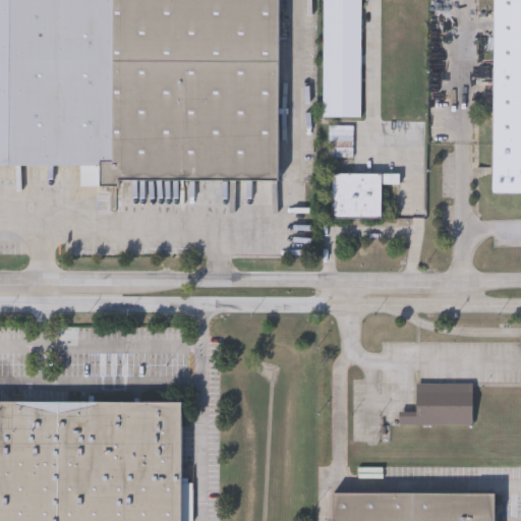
[(0,0),(279,0),(278,185),(80,183),(80,167),(0,166),(0,0)]
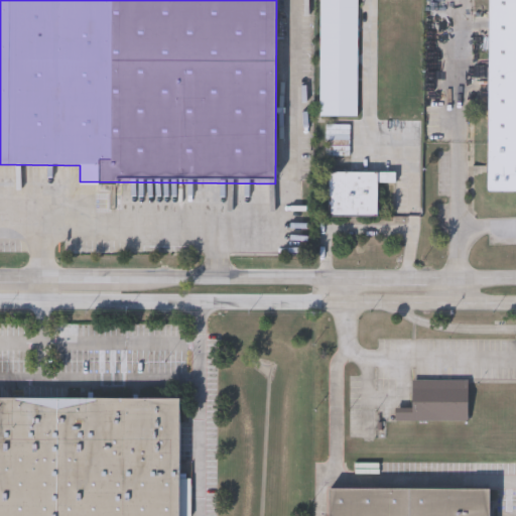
[(515,0),(515,195),(487,195),(488,0),(515,0)]
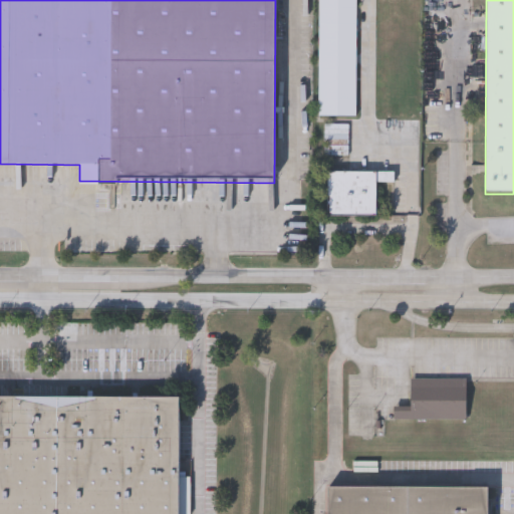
[(324,158),(324,125),(349,125),(349,158),(324,158)]
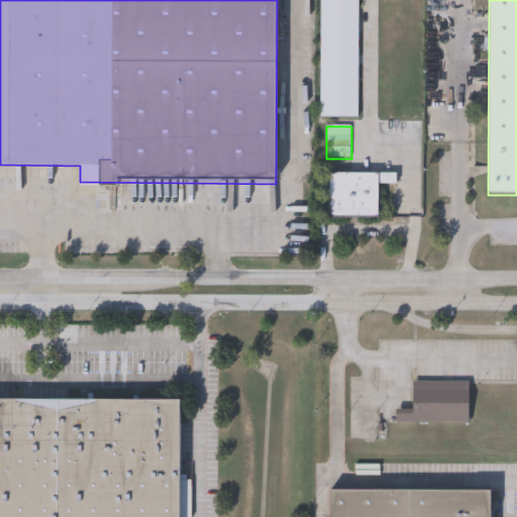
[(378,219),(329,219),(329,175),(397,176),(396,185),(379,184),(378,219)]
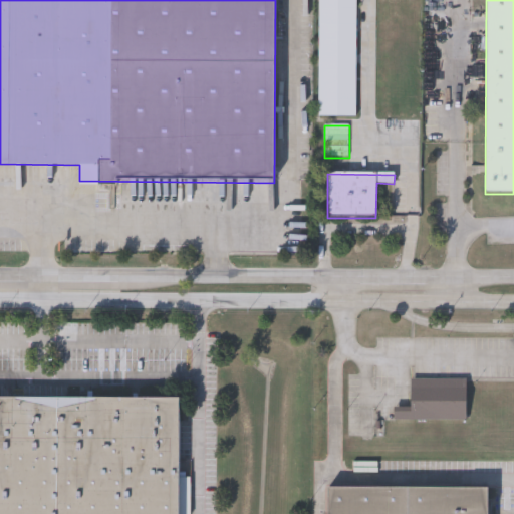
[(467,419),(394,419),(394,406),(411,406),(411,377),(467,377),(467,419)]
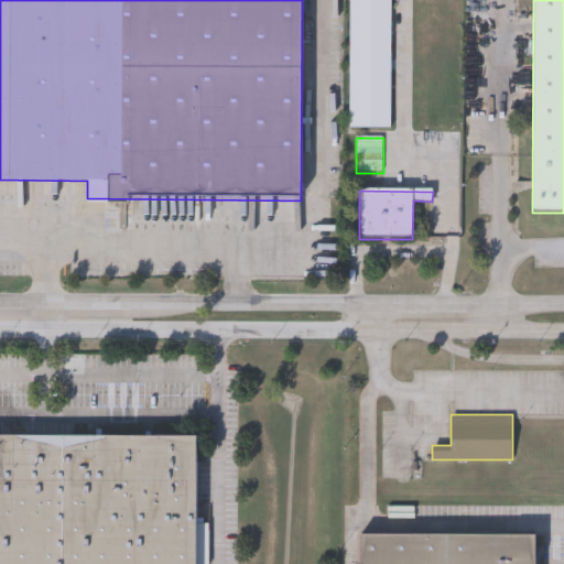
[(0,563),(0,435),(195,435),(195,563),(0,563)]
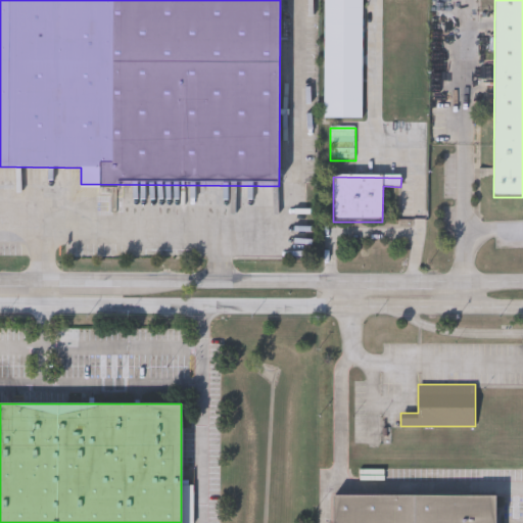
[(331,522),(331,496),(496,496),(496,522),(331,522)]
